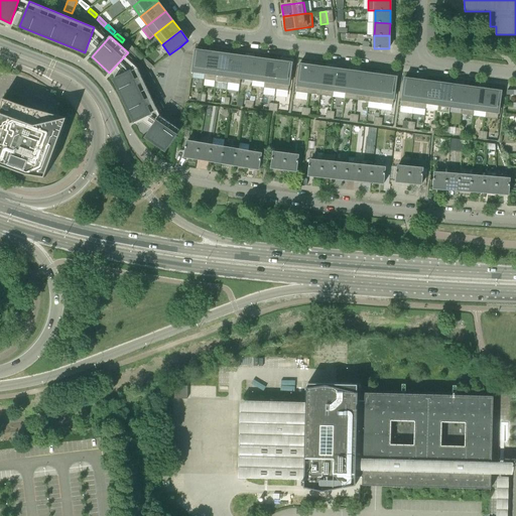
[(130,50),(133,47),(126,41),(123,44),(130,50)]
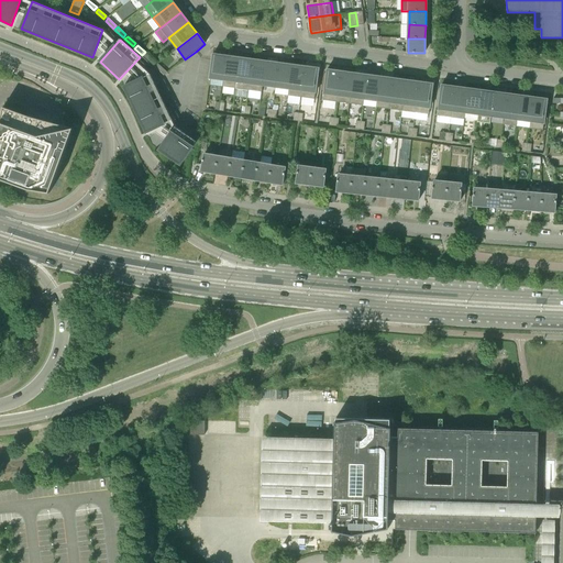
[(152,65),(155,62),(147,54),(144,57),(152,65)]
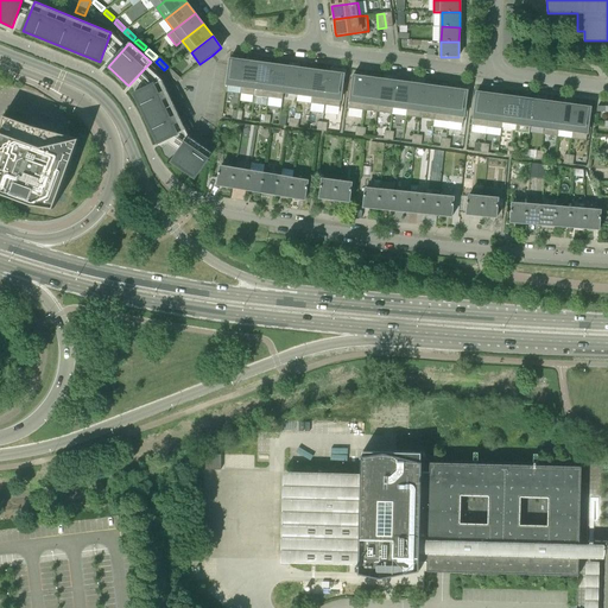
[(229,65),(227,83),(227,84),(241,87),(245,61),(232,59),(232,58),(230,58),(229,61),(230,61),(229,65)]
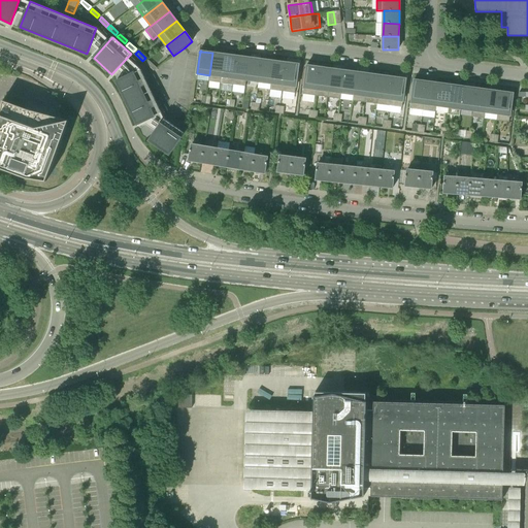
[(225,55),(212,53),(209,75),(208,81),(221,83),(225,55)]
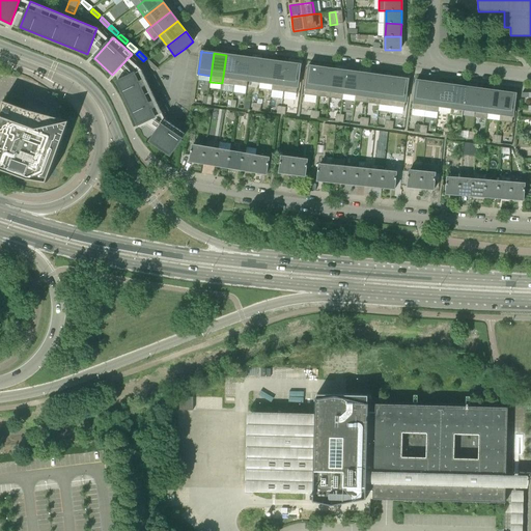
[(238,56),(226,55),(222,83),(234,85),(238,56)]
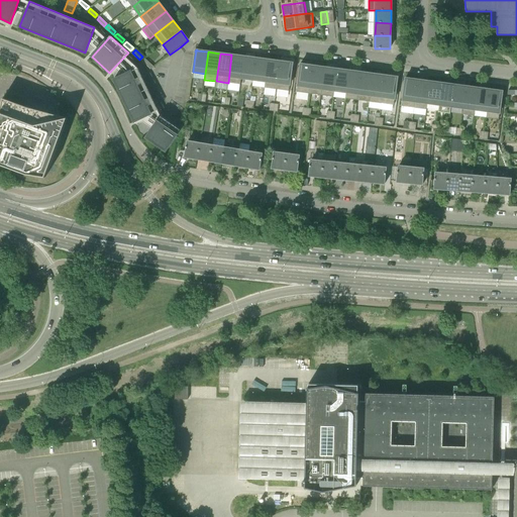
[(240,85),(241,79),(244,57),(231,55),(228,83),(240,85)]
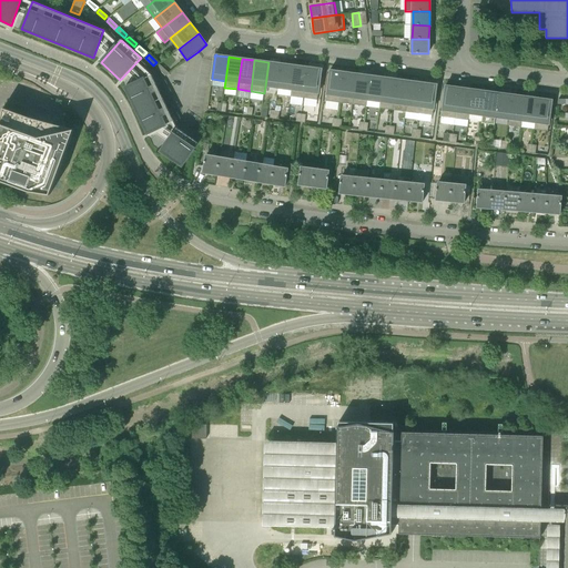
[(281,63),(269,62),(265,87),(277,88),(281,63)]
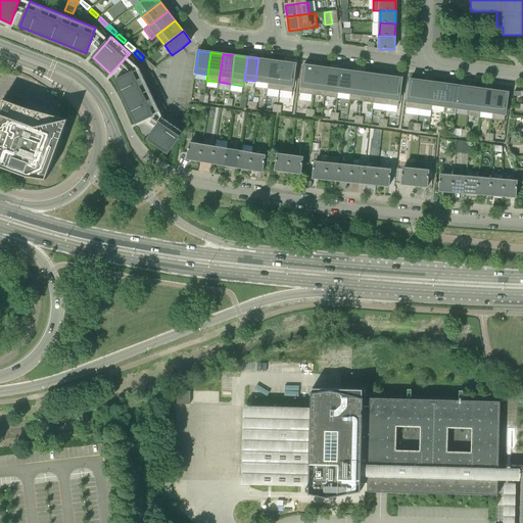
[(150,68),(153,65),(146,58),(143,61),(150,68)]
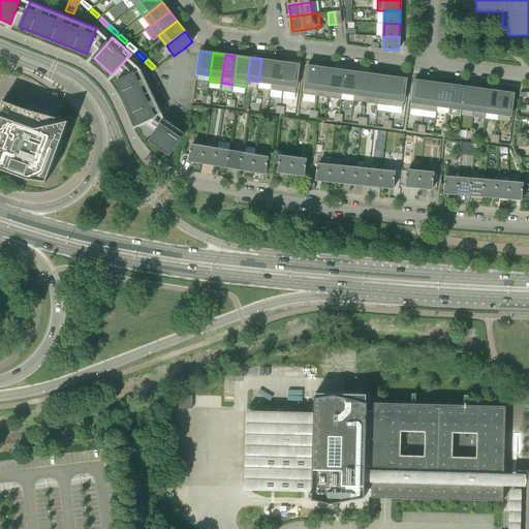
[(274,61),(261,59),(258,82),(272,84),(274,61)]
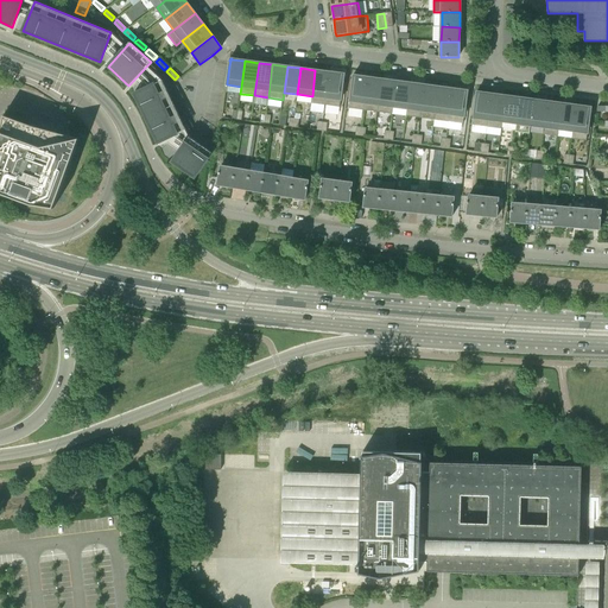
[(312,96),(311,103),(325,106),(330,73),(315,70),(312,96)]
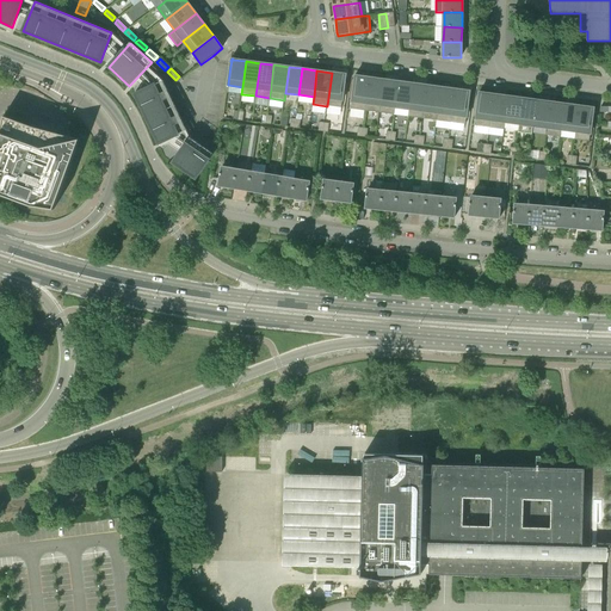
[(332,73),(327,106),(341,107),(346,76),(346,74),(345,74),(332,73)]
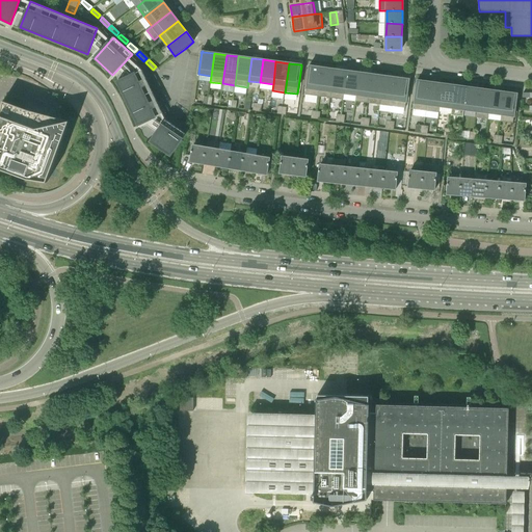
[(306,95),(318,97),(322,68),(311,67),(311,65),(309,65),(309,68),(306,95)]
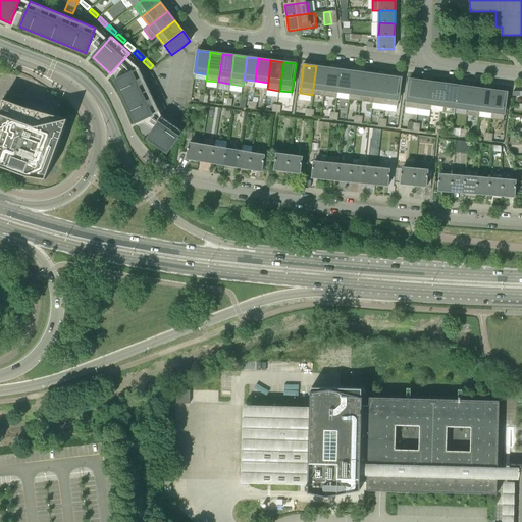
[(312,95),(324,96),(327,68),(316,66),(312,95)]
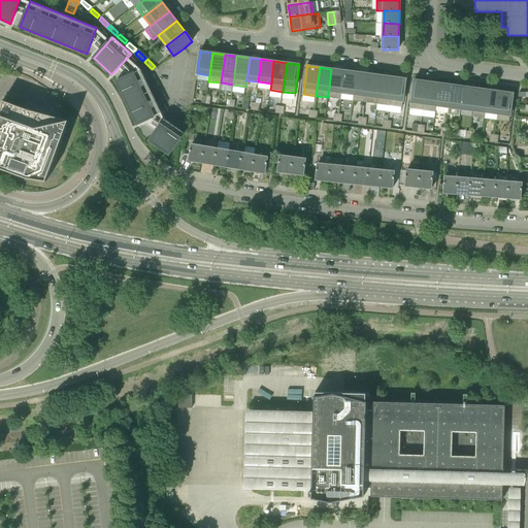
[(137,125),(162,113),(140,69),(117,81),(137,125)]
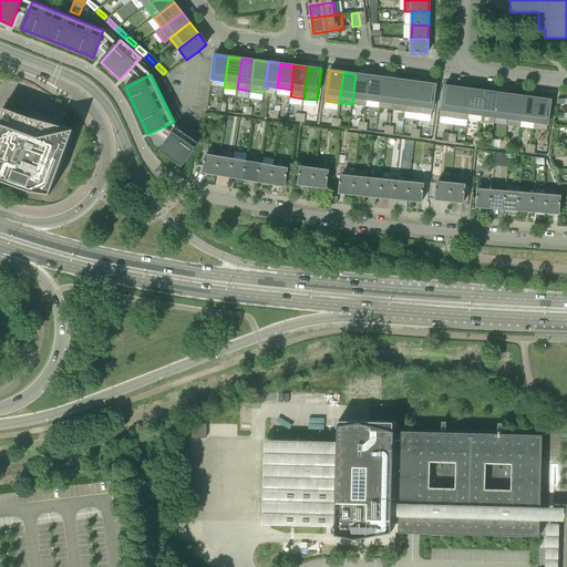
[(366,106),(367,100),(370,75),(356,74),(352,104),(366,106)]
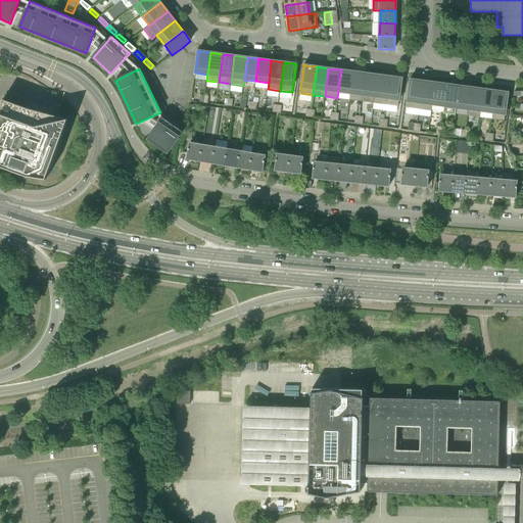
[(338,92),(350,94),(353,72),(341,69),(338,92)]
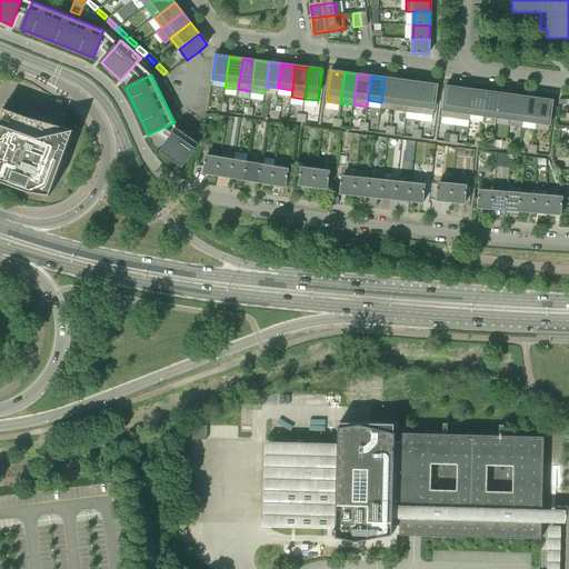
[(380,109),(393,110),(398,80),(385,78),(381,102),(380,109)]
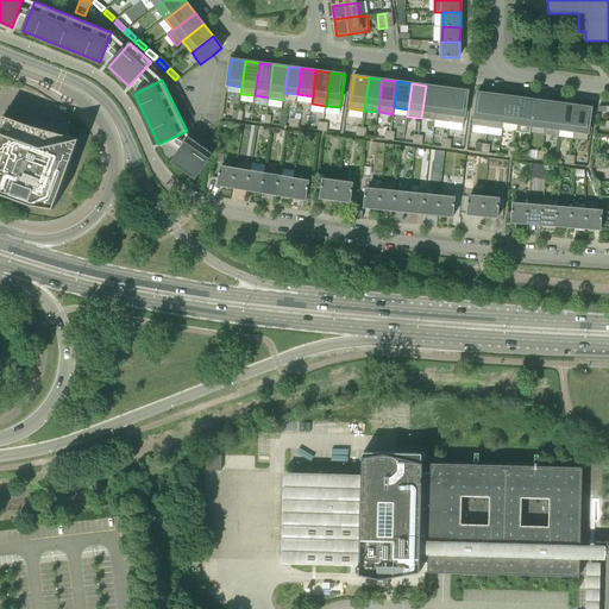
[(421,118),(434,120),(439,87),(426,86),(421,118)]
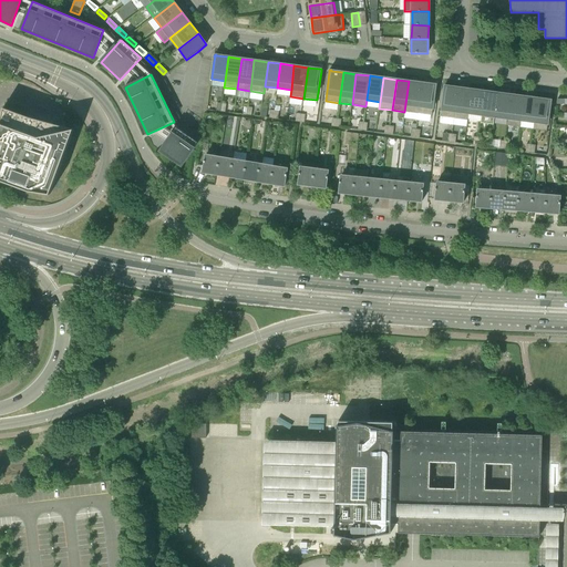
[(404,112),(419,114),(422,83),(409,81),(404,112)]
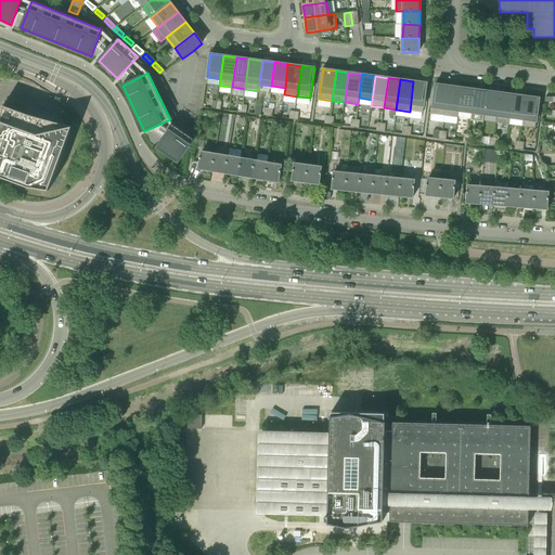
[(413,81),(410,112),(423,113),(426,85),(427,85),(427,82),(426,82),(413,81)]
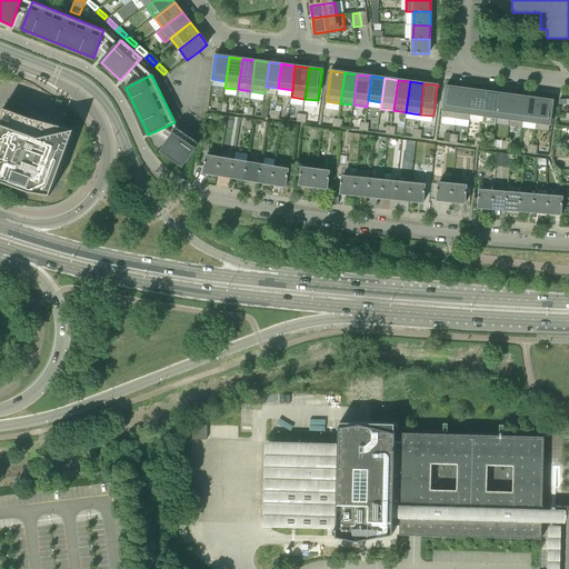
[(442,117),(456,119),(459,88),(447,87),(447,86),(446,86),(446,88),(442,117)]
